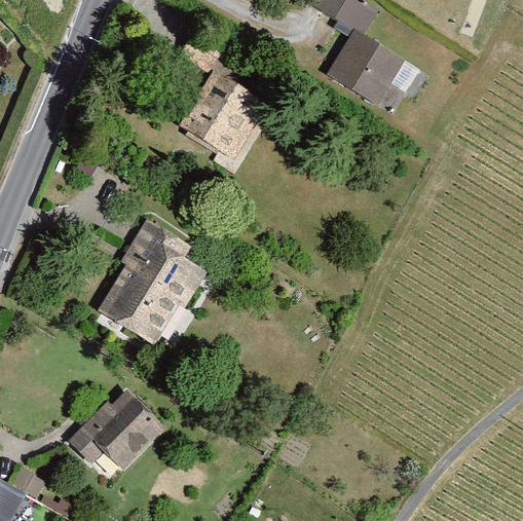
[(349,22),(318,76),(376,110),(405,60),(353,31),(370,3),(364,0),(322,0),(320,4),(349,22)]
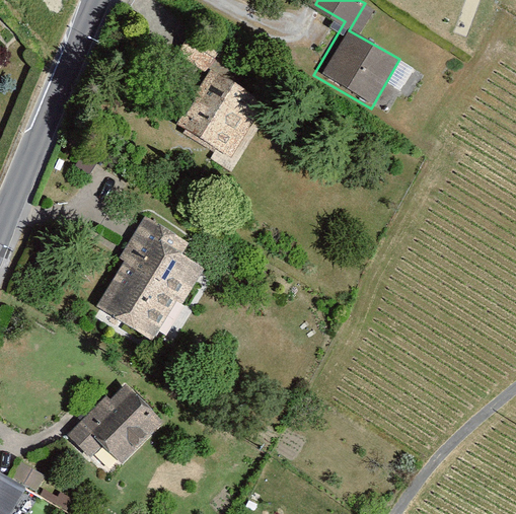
[(211,67),(175,125),(230,158),(266,101),(211,67)]
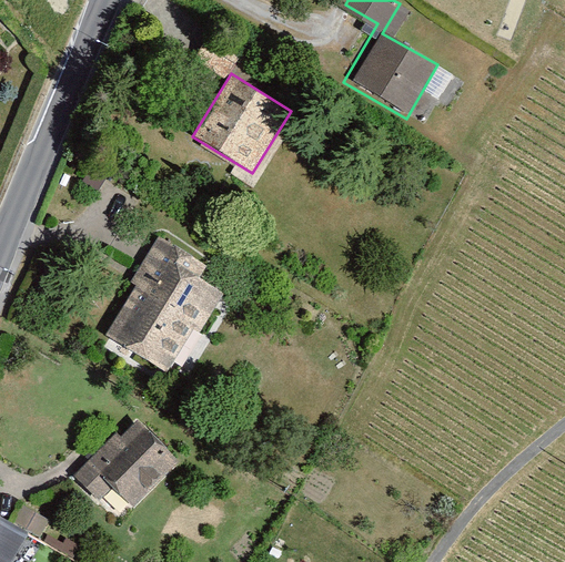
[(158,235),(97,336),(167,378),(219,292),(197,278),(205,264),(158,235)]
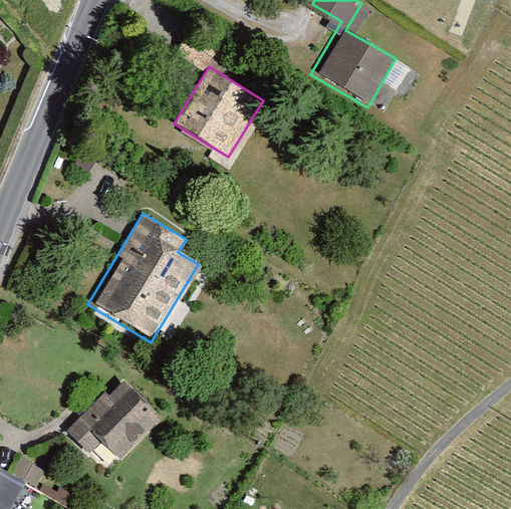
[(117,377),(65,431),(108,471),(160,418),(117,377)]
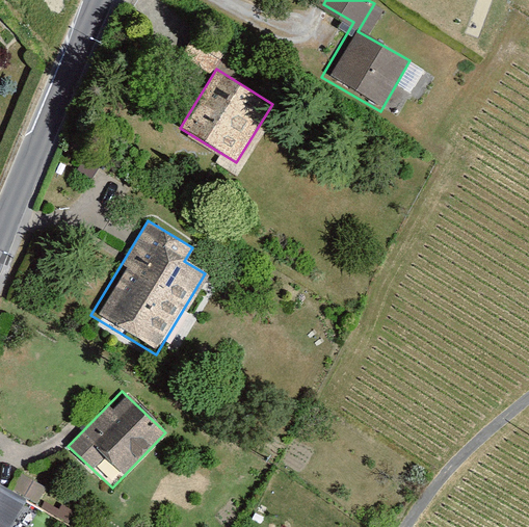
[(16,468),(9,484),(36,495),(43,479),(16,468)]
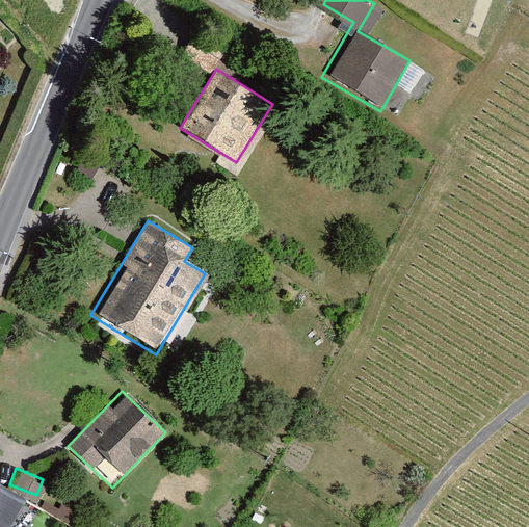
[(6,526),(26,494),(0,479),(0,524),(4,526),(6,526)]
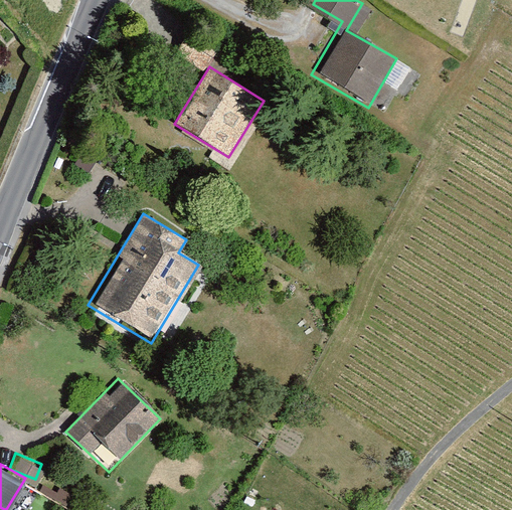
All buildings are outlined.
